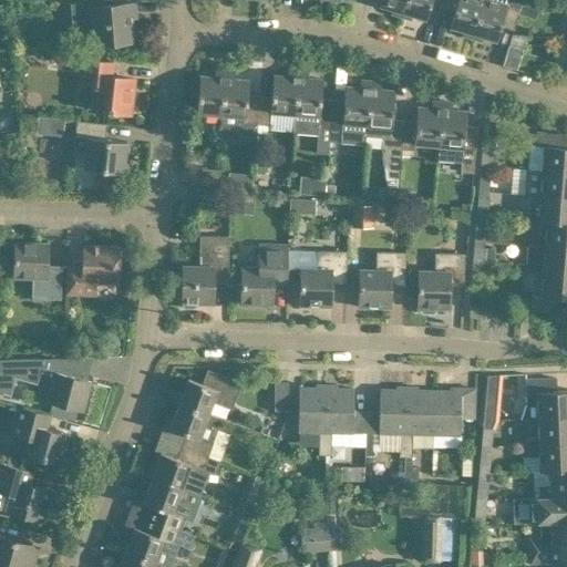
[(113,4),(112,0),(78,0),(78,3),(71,3),(73,30),(92,28),(94,47),(111,44),(133,42),(131,18),(136,18),(135,2),(113,4)]
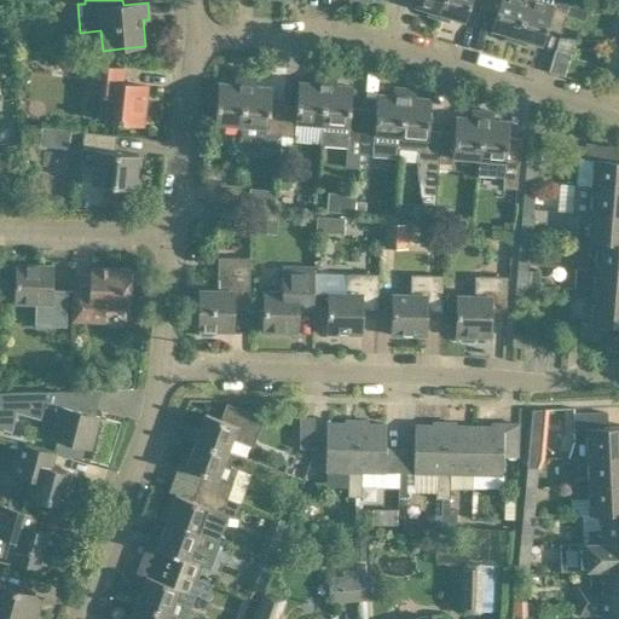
[(414,0),(414,5),(429,10),(427,15),(438,18),(443,0),(414,0)]
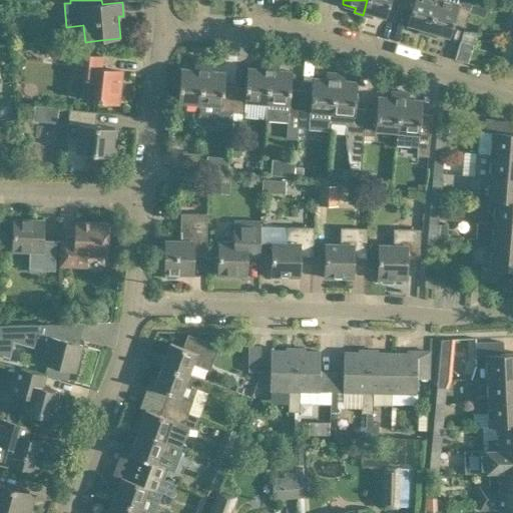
[(367,0),(363,15),(372,18),(373,14),(385,17),(389,4),(400,7),(402,0),(367,0)]
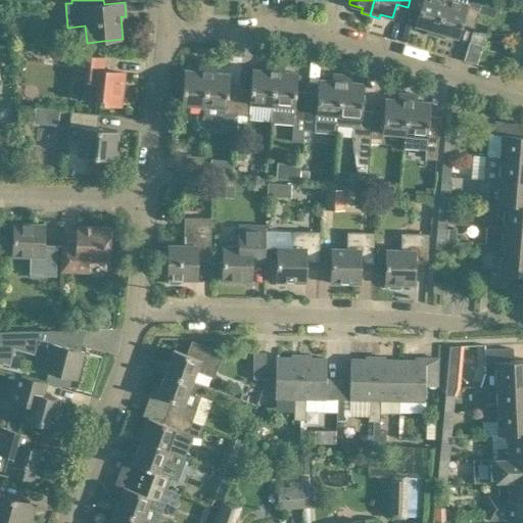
[(410,0),(408,7),(419,10),(415,25),(427,28),(425,32),(435,35),(445,0),(410,0)]
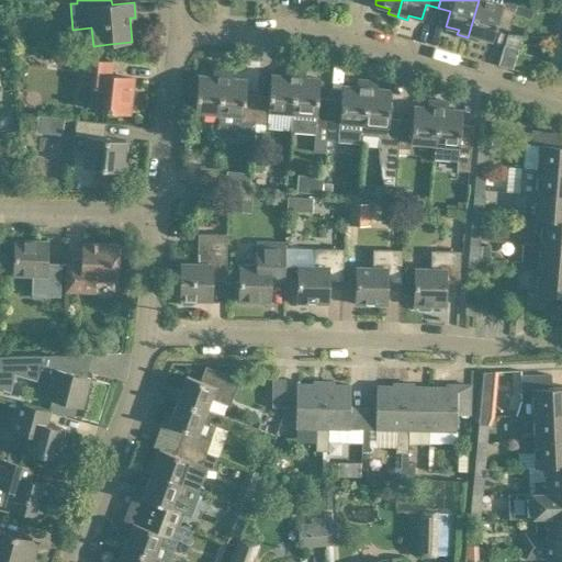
[(508,29),(513,13),(516,4),(516,0),(479,0),(468,37),(478,41),(479,36),(492,41),(496,25),(508,29)]
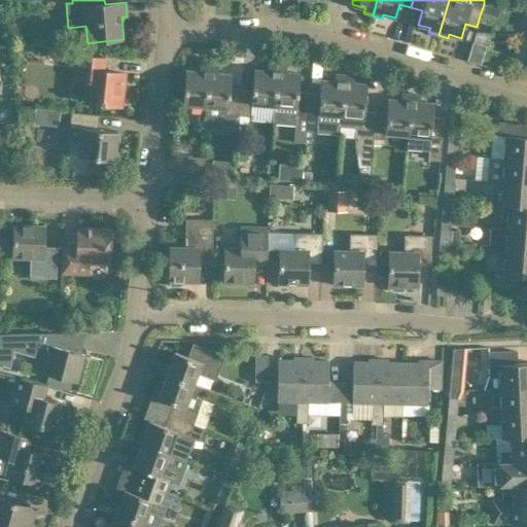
[(61,59),(62,48),(47,46),(46,57),(61,59)]
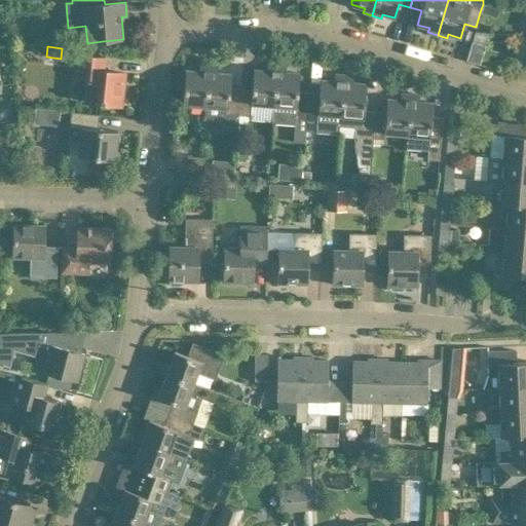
[(120,106),(123,73),(104,71),(105,57),(79,54),(76,76),(88,78),(86,102),(100,104),(120,106)]
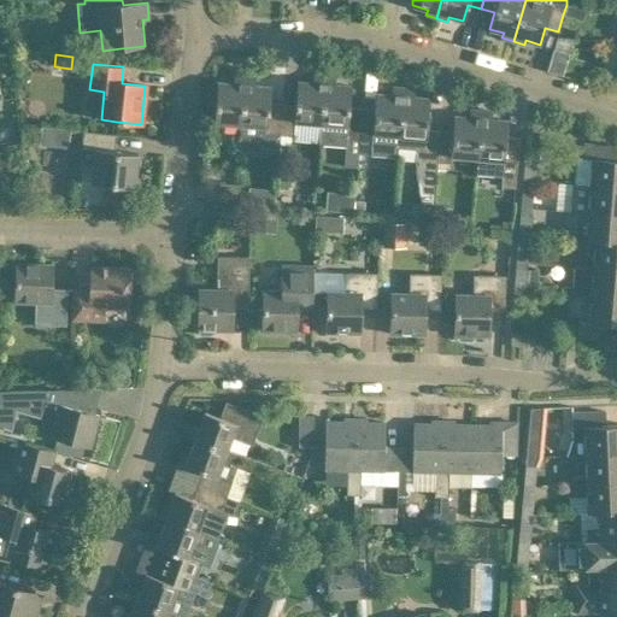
[(321,118),(323,76),(313,75),(312,83),(297,82),(295,105),(281,104),(280,136),(292,137),(294,116),(321,118)]
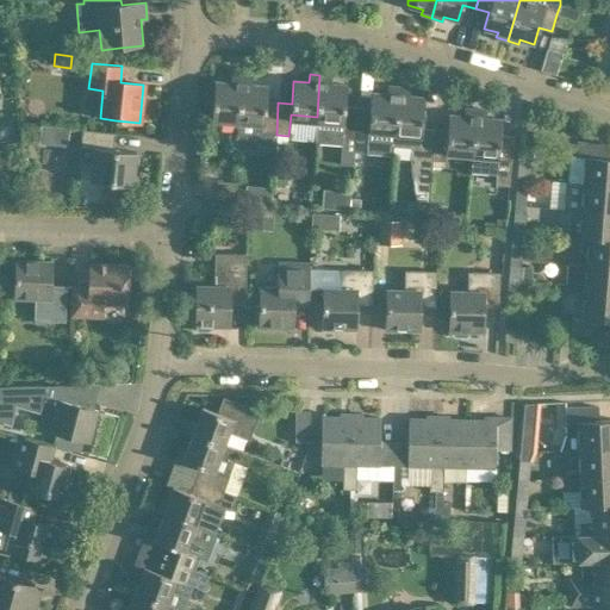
[(237,123),(242,76),(231,75),(230,82),(215,81),(211,120),(237,123)]
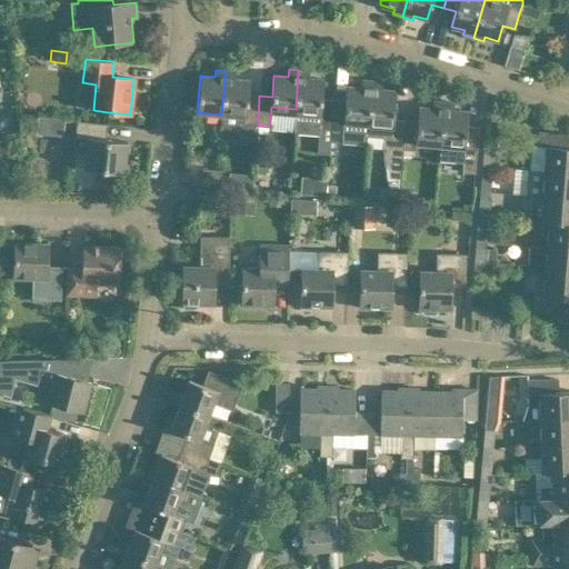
[(293,129),(293,133),(316,135),(317,131),(317,128),(330,129),(332,100),(321,99),(323,79),(308,78),(309,71),(298,70),(296,109),(293,129)]
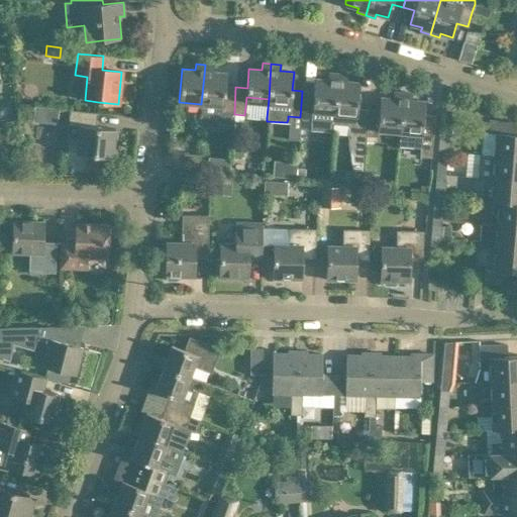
[(233,127),(234,114),(235,87),(225,86),(226,73),(213,72),(214,65),(205,65),(201,104),(200,118),(222,119),(221,126),(233,127)]
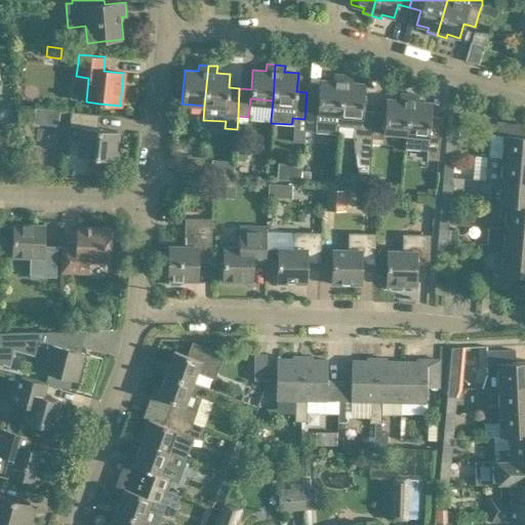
[(338,125),(342,75),(333,74),(333,81),(320,79),(319,93),(307,92),(305,119),(304,131),(338,133),(338,125)]
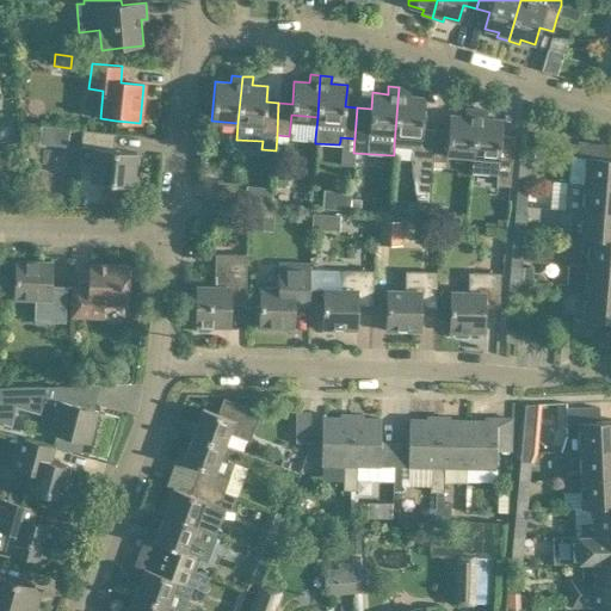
[(429,211),(432,160),(436,129),(423,129),(425,97),(409,96),(409,88),(399,87),(394,146),(412,147),(411,158),(417,210),(429,211)]
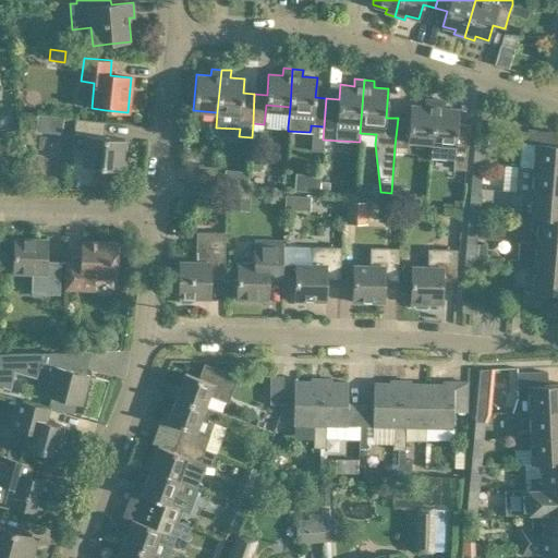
[(431,143),(434,99),(425,99),(424,106),(410,105),(409,119),(398,118),(395,146),(408,146),(408,141),(431,143)]
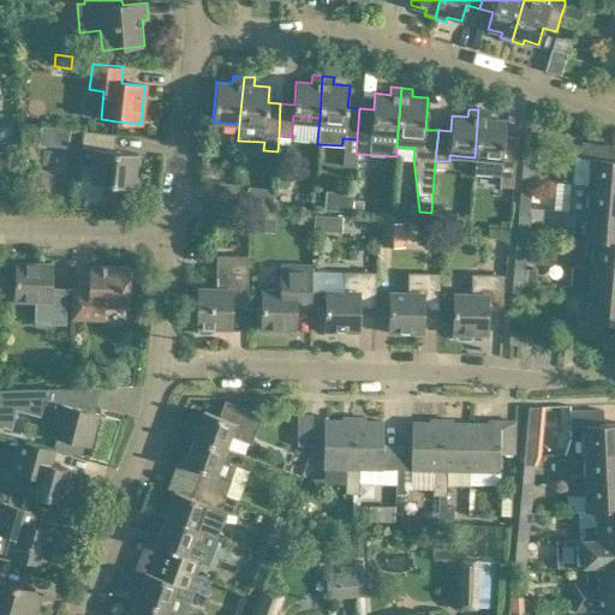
[(513,186),(514,178),(517,137),(503,136),(506,120),(490,119),(490,111),(478,109),(475,157),(473,173),(500,175),(499,185),(513,186)]
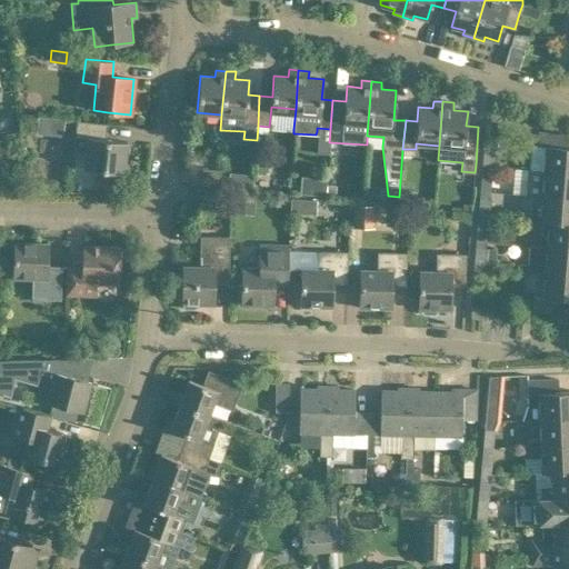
[(39,131),(66,135),(68,118),(41,115),(39,131)]
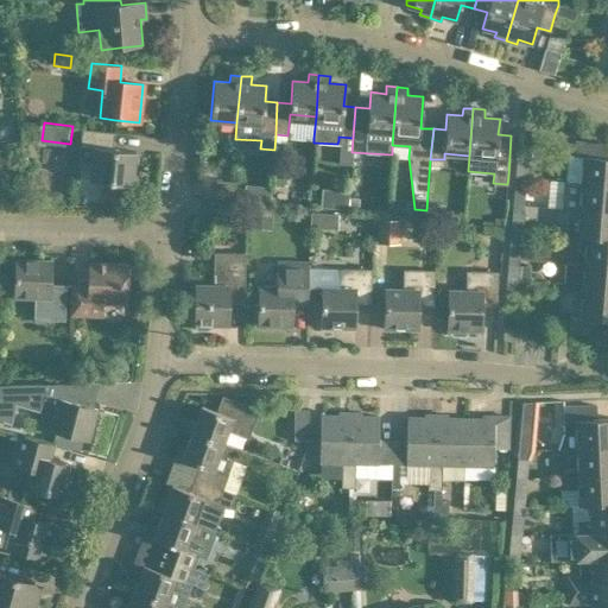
[(80,144),(77,158),(92,160),(89,181),(132,185),(135,151),(112,149),(114,133),(82,130),(80,144)]
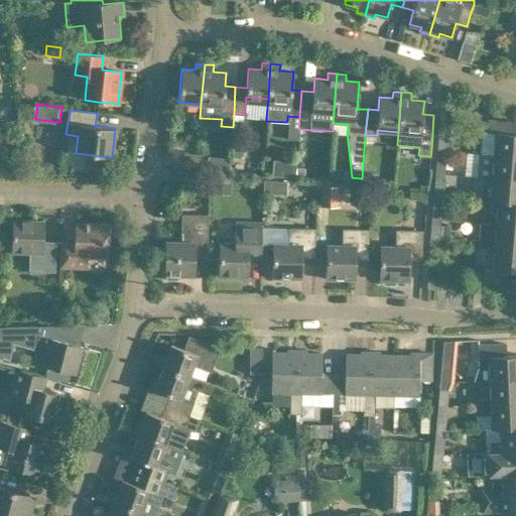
[(515,133),(515,134),(515,122),(488,120),(487,131),(481,130),(479,154),(515,157),(515,133)]
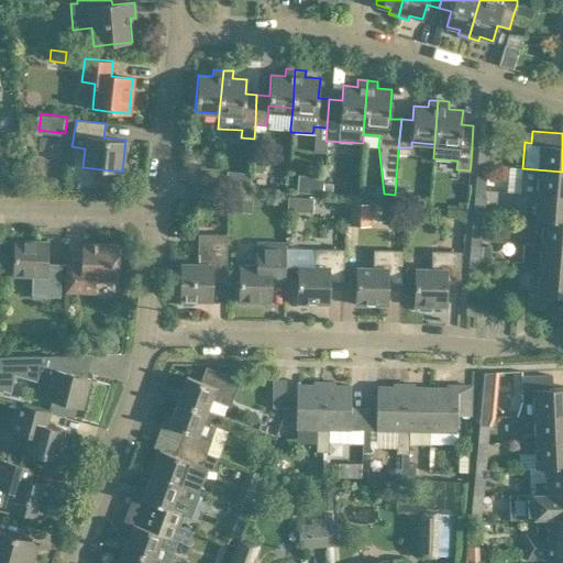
[(315,140),(313,152),(326,153),(326,141),(315,140)]
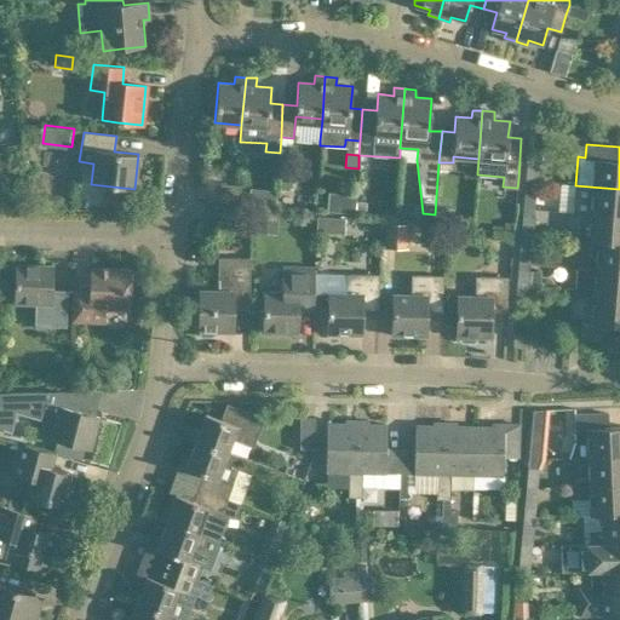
[(535,182),(537,161),(527,160),(524,182),(535,182)]
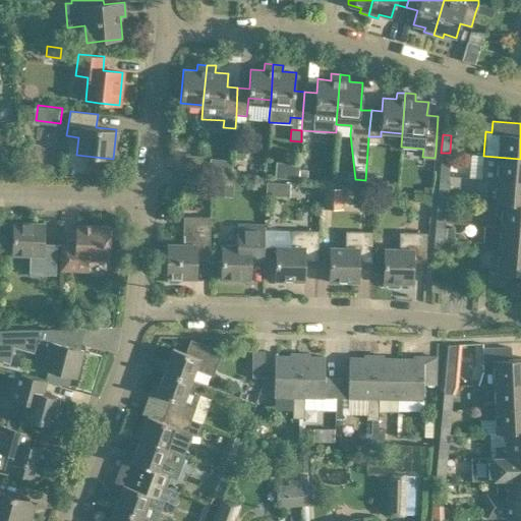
[(448,169),(450,153),(441,153),(440,168),(448,169)]
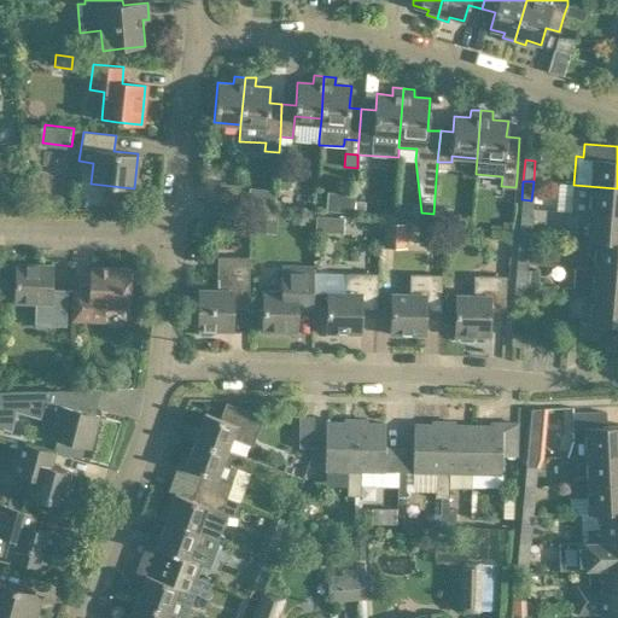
[(237,203),(238,185),(209,182),(208,199),(237,203)]
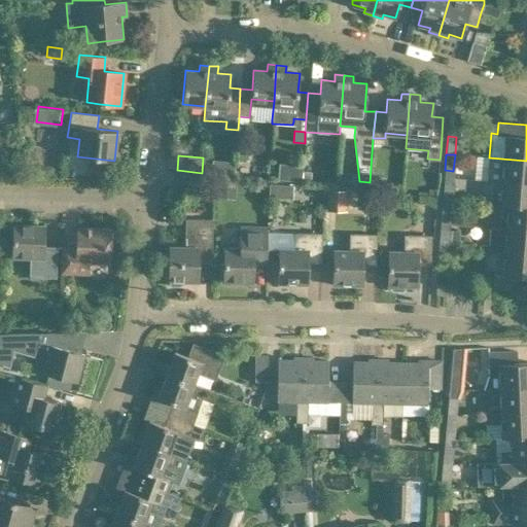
[(526,183),(526,161),(489,157),(487,180),(500,181),(526,183)]
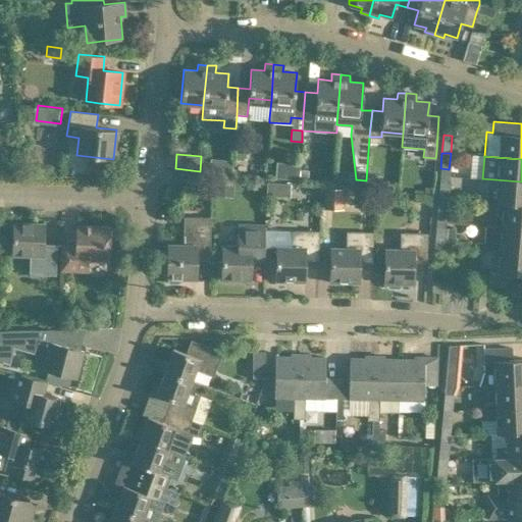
[(333,170),(332,185),(353,187),(354,172),(333,170)]
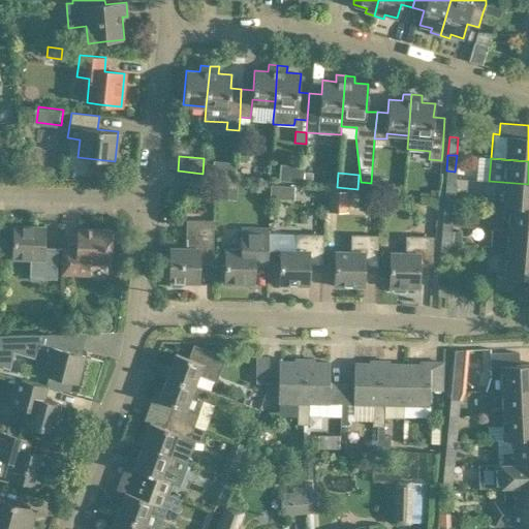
[(220,182),(219,194),(236,195),(237,183),(220,182)]
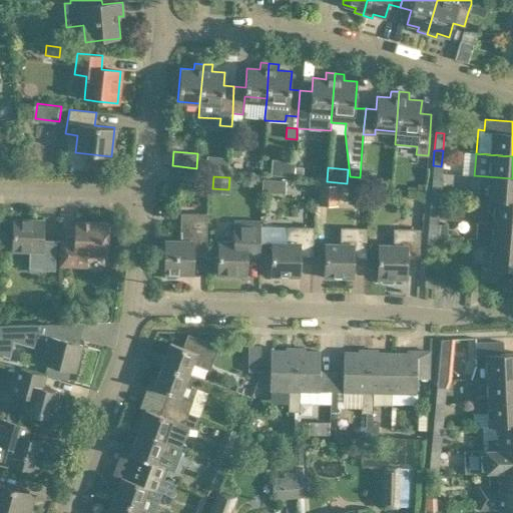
[(512,201),(512,178),(487,176),(485,201),(493,201),(493,200),(512,201)]
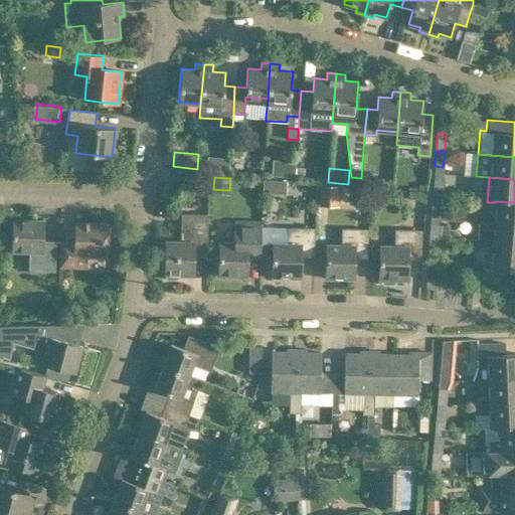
[(441,196),(442,179),(434,178),(433,195),(441,196)]
